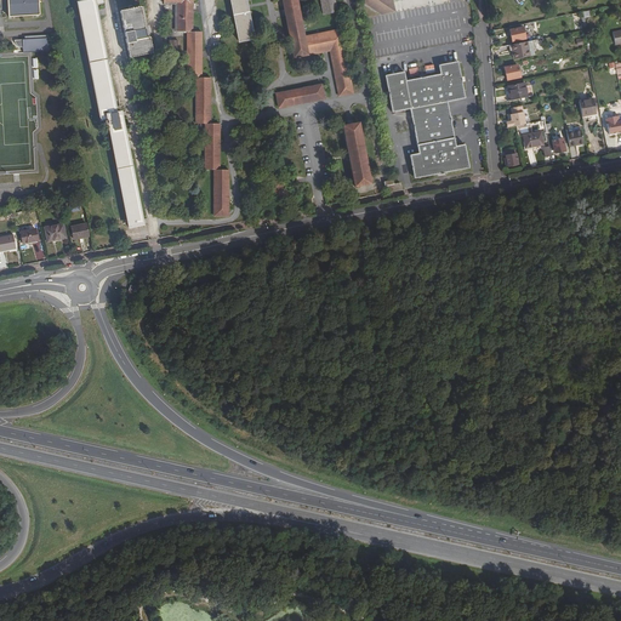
[(7,0),(9,16),(40,15),(39,0),(7,0)]
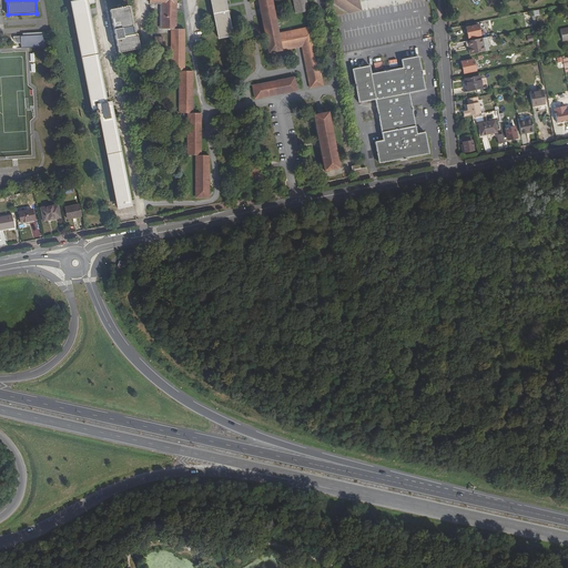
[(85,0),(81,0),(78,1),(70,2),(92,110),(98,109),(98,104),(107,103),(87,3),(85,0)]
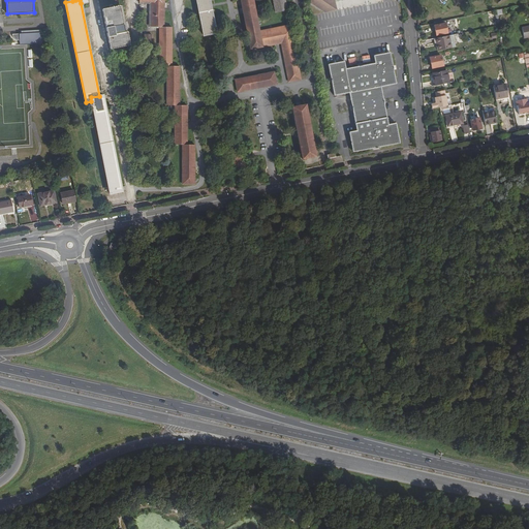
[(151,27),(154,27),(154,0),(139,0),(139,2),(152,2),(151,27)]
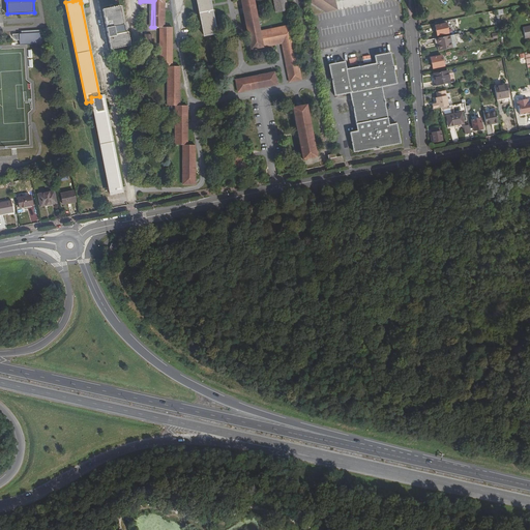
[(154,0),(154,27),(159,27),(159,66),(168,66),(168,106),(175,106),(175,145),(183,145),(183,184),(195,184),(195,167),(195,162),(195,145),(187,145),(187,127),(187,122),(187,106),(180,106),(180,88),(180,83),(180,66),(172,66),(172,49),(172,45),(172,27),(164,27),(165,10),(165,2),(164,0),(154,0)]
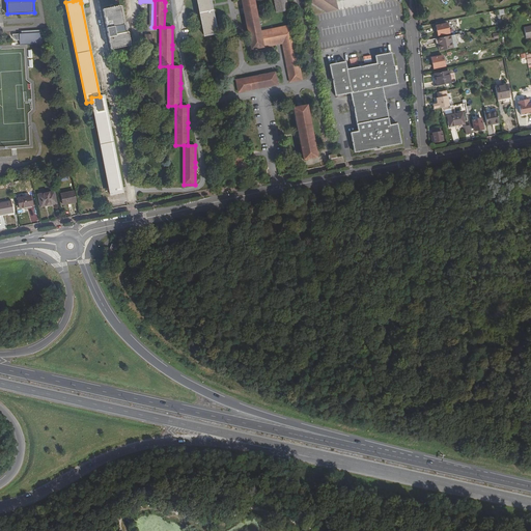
[(197,0),(205,35),(217,33),(210,0),(197,0)]
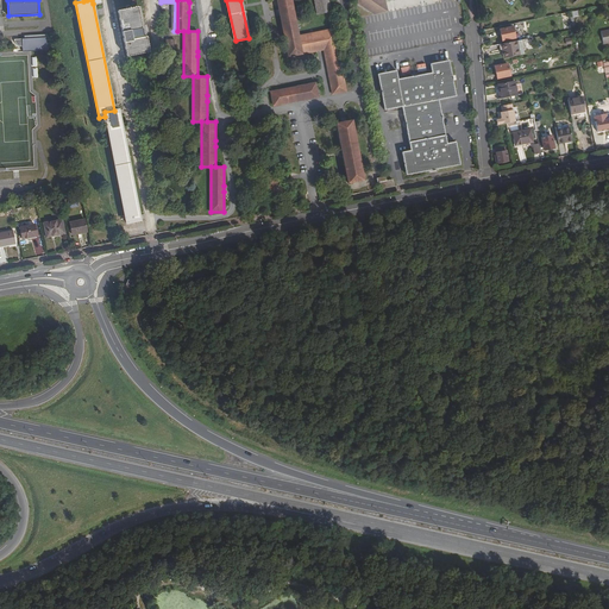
[(292,0),(276,0),(288,56),(324,50),(333,94),(346,92),(334,29),(299,36),(292,0)]
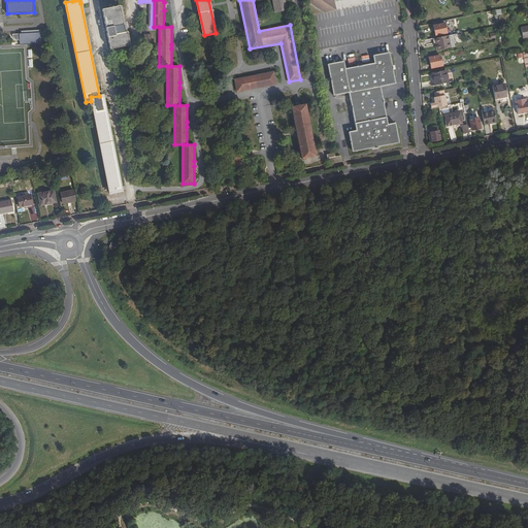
[(272,0),(275,12),(287,10),(284,0),(272,0)]
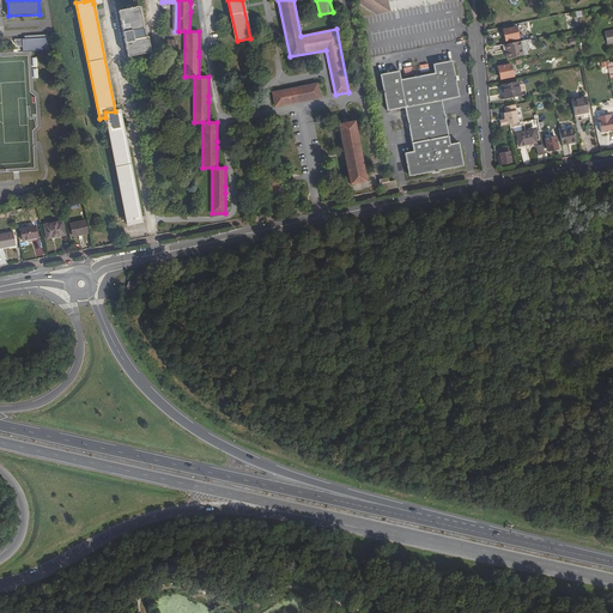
[(358,0),(359,2),(375,13),(388,11),(386,0),(358,0)]
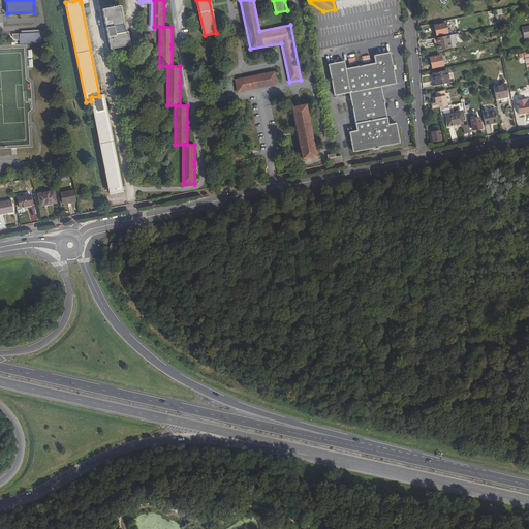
[(120,5),(102,9),(111,50),(130,45),(127,31),(125,32),(120,5)]
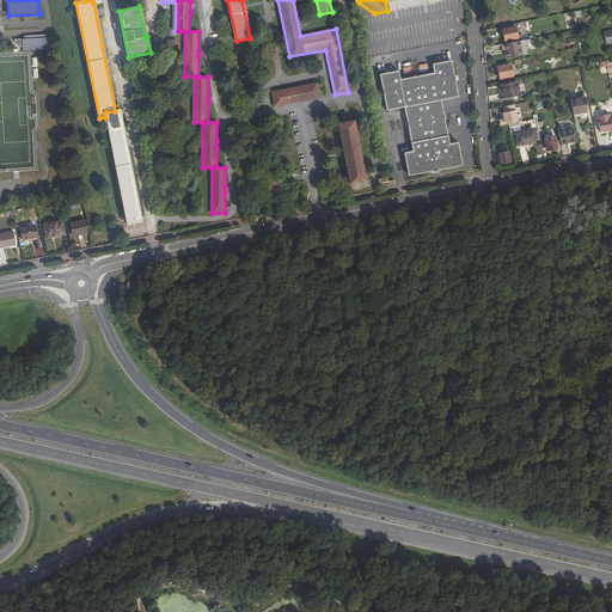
[(518,38),(515,26),(502,29),(505,41),(518,38)]
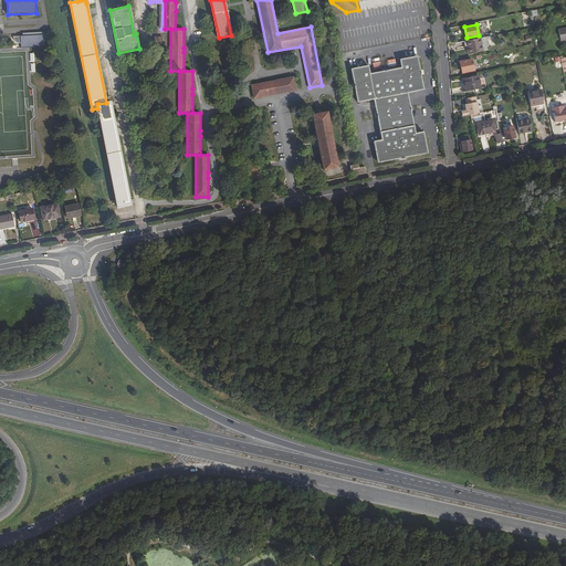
[(21,43),(21,48),(44,46),(44,33),(13,34),(14,43),(21,43)]
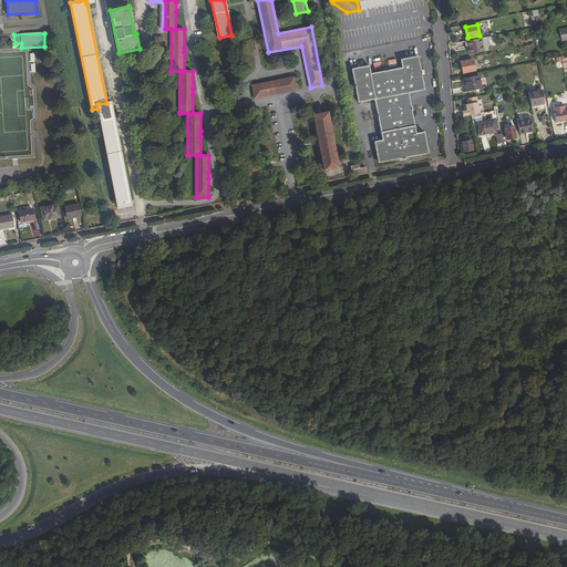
[(481,38),(467,41),(470,48),(468,49),(470,54),(484,51),(481,38)]
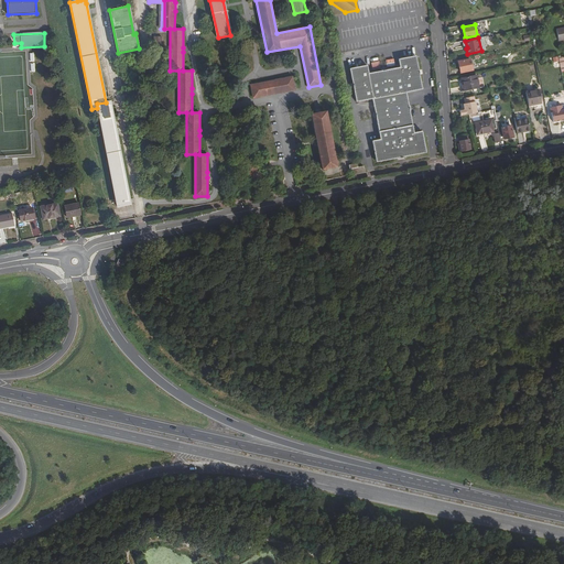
[(366,65),(349,68),(356,101),(371,98),(380,139),(371,140),(376,161),(425,152),(421,130),(413,132),(404,91),(421,88),(414,55),(397,58),(399,66),(368,73),(366,65)]
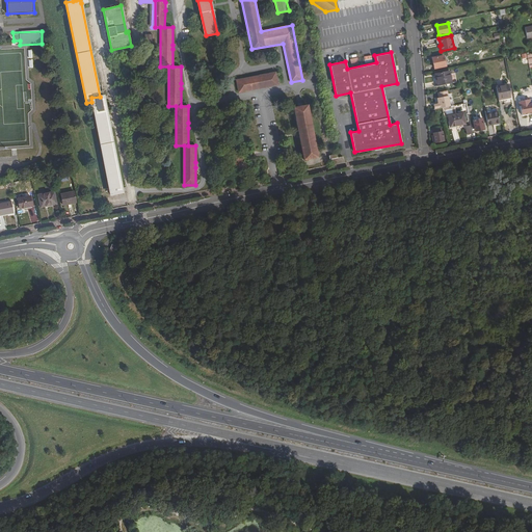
[(444,55),(432,58),(434,69),(446,65),(444,55)]
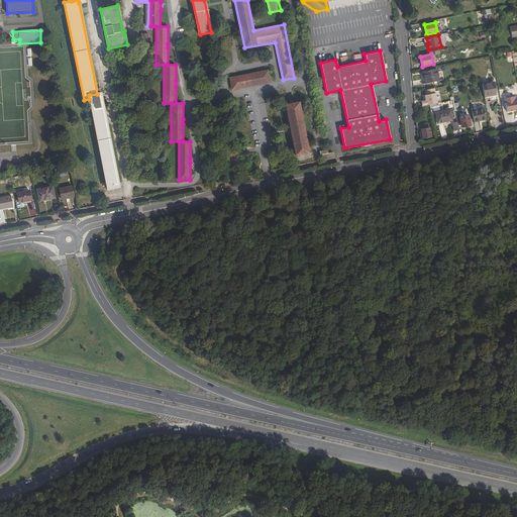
[(425,84),(439,81),(436,69),(423,72),(425,84)]
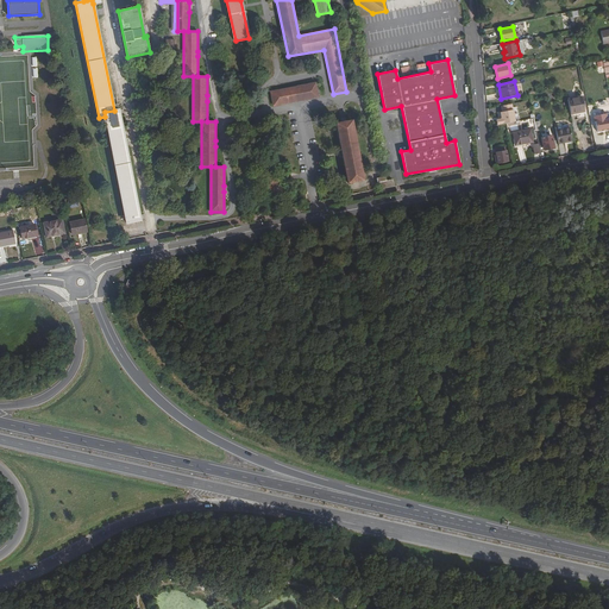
[(271,92),(274,105),(318,96),(315,83),(271,92)]
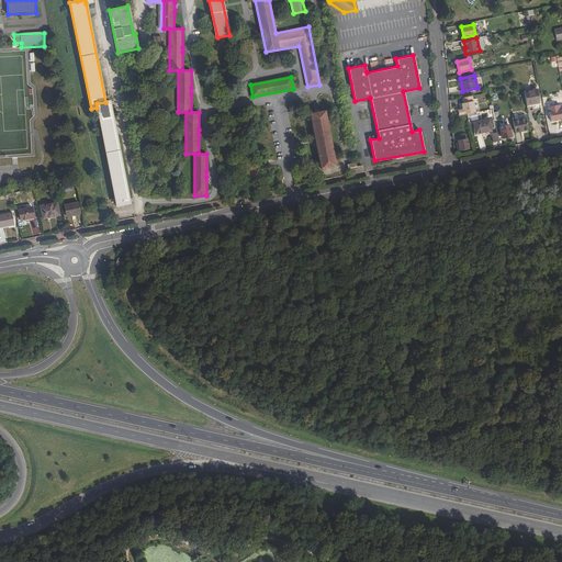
[(524,91),(527,105),(540,102),(537,89),(524,91)]
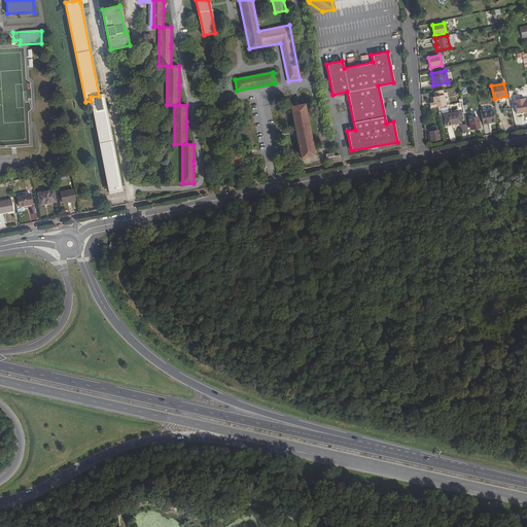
[(443,90),(433,92),(434,97),(432,97),(433,102),(432,103),(429,104),(430,108),(437,106),(446,105),(443,90)]
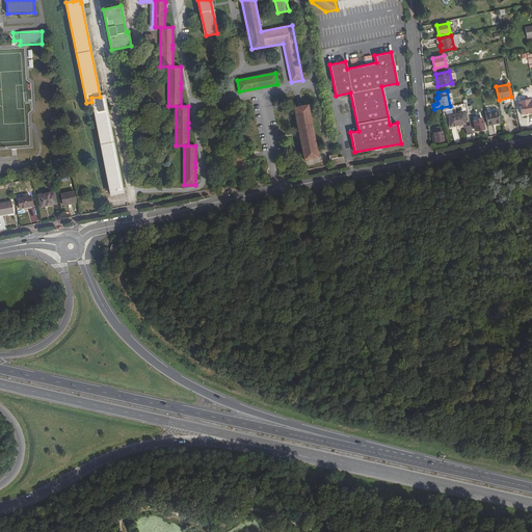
[(91,98),(91,102),(110,194),(123,192),(123,191),(122,188),(103,96),(100,97),(91,98)]
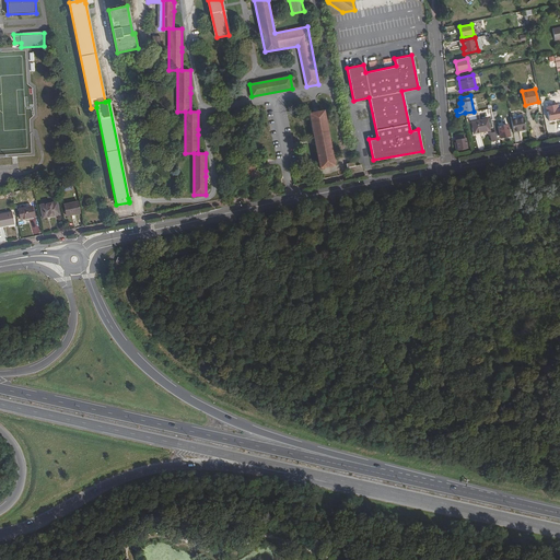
[(559,108),(559,109),(558,105),(547,107),(550,119),(559,117),(559,108)]
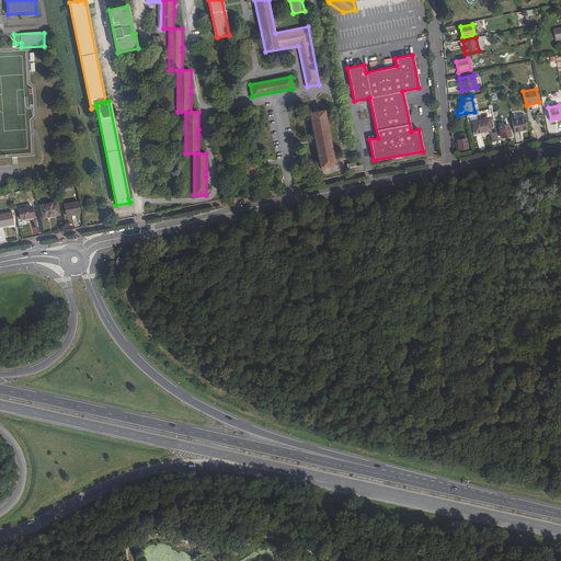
[(315,138),(316,144),(320,164),(321,168),(334,165),(324,111),(310,114),(315,138)]
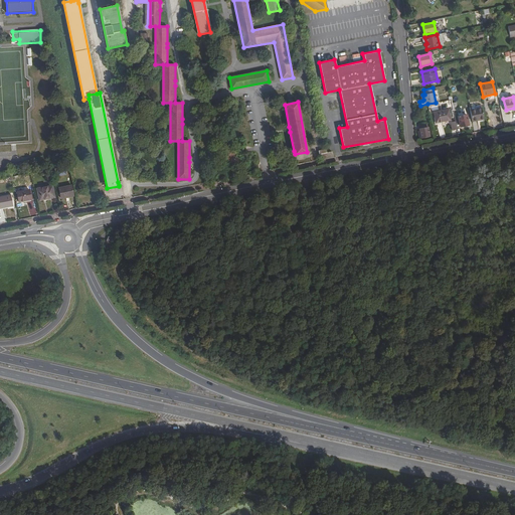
[(469,106),(472,121),(484,119),(481,104),(469,106)]
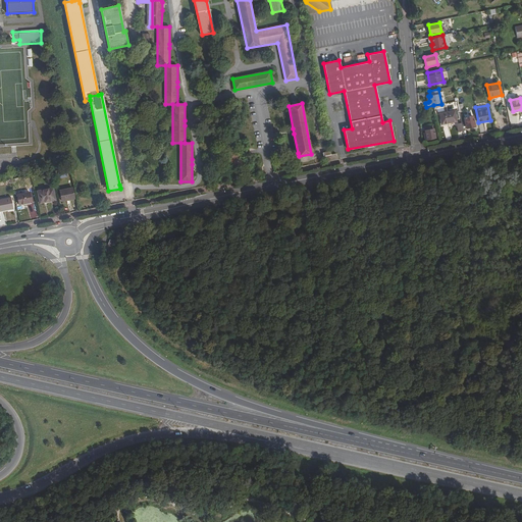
[(457,121),(455,111),(440,113),(441,124),(457,121)]
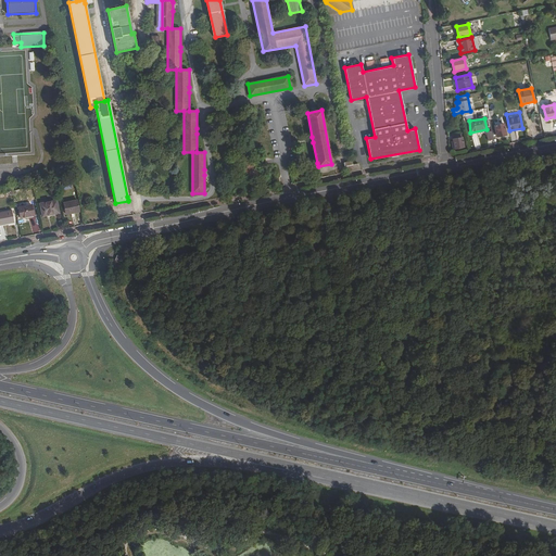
[(504,124),(494,126),(496,137),(506,135),(504,124)]
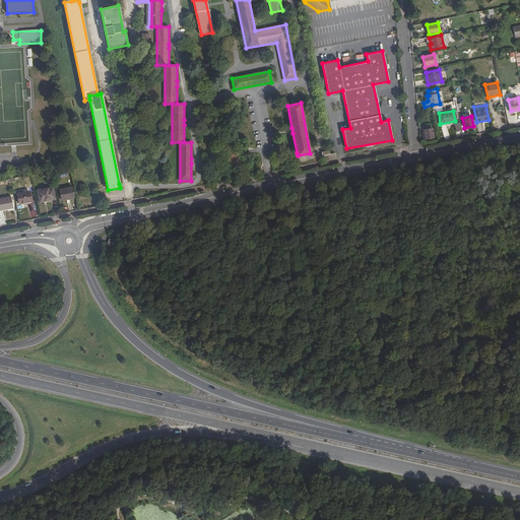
[(424,131),(424,133),(423,133),(424,139),(425,139),(434,137),(432,129),(425,130),(424,131)]
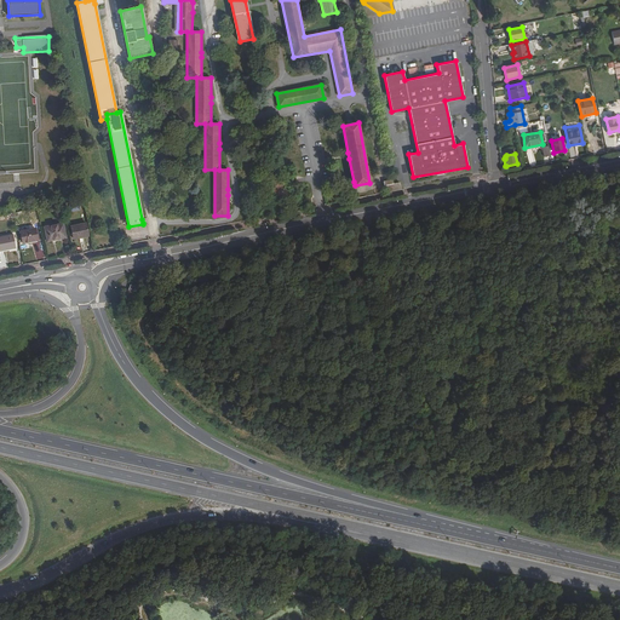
[(285,185),(285,182),(279,183),(277,178),(270,179),(271,188),(275,202),(288,200),(286,185),(285,185)]
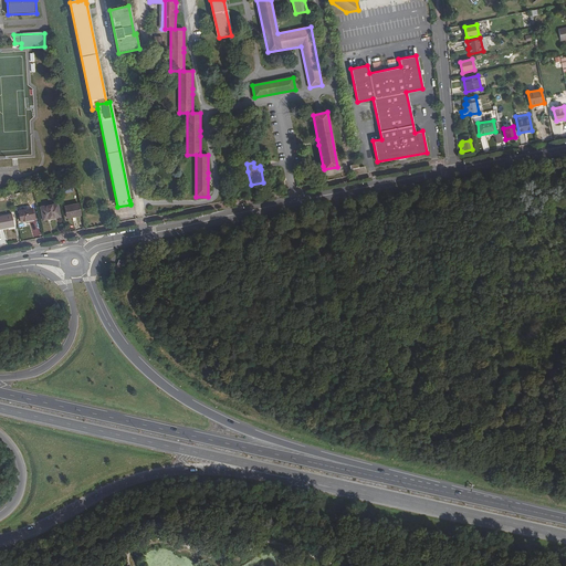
[(359,168),(358,164),(350,165),(352,175),(355,174),(355,175),(360,174),(359,168)]
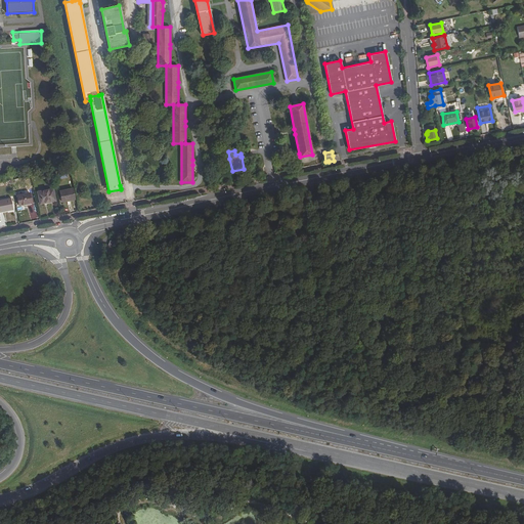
[(53,188),(37,191),(39,204),(44,204),(44,202),(55,199),(53,188)]
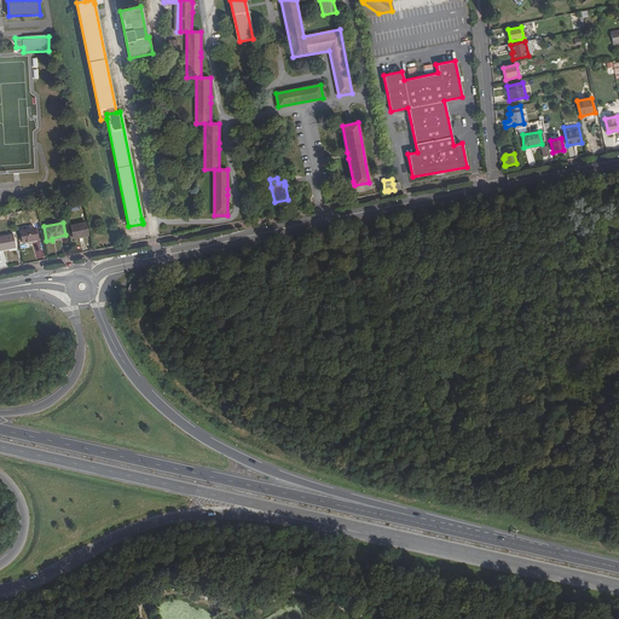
[(88,236),(86,225),(71,227),(73,239),(88,236)]
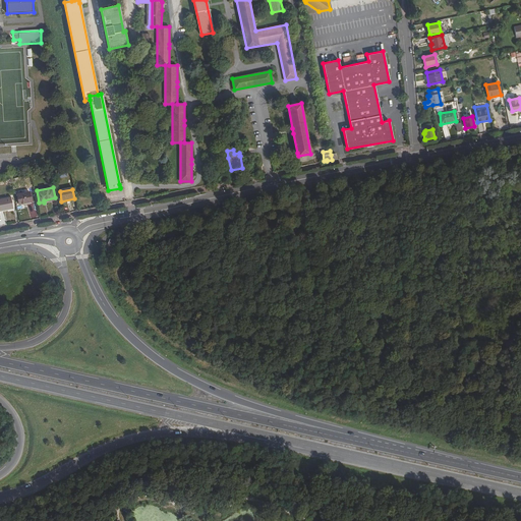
[(30,191),(17,193),(19,204),(31,200),(30,191)]
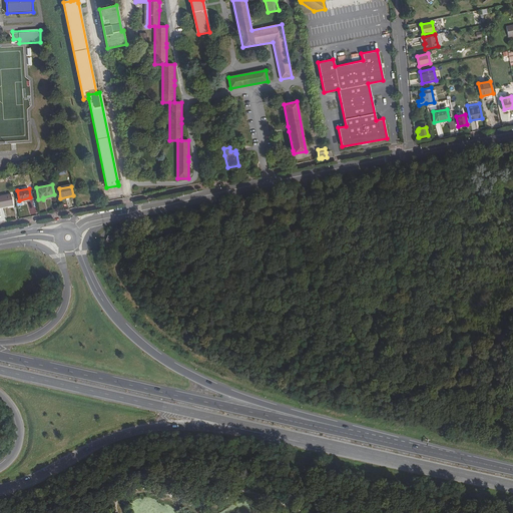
[(11,194),(0,195),(0,205),(13,203),(11,194)]
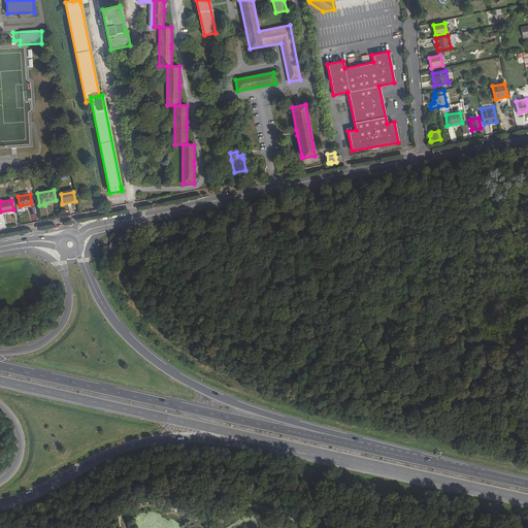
[(116,244),(111,242),(107,254),(111,255),(116,244)]
